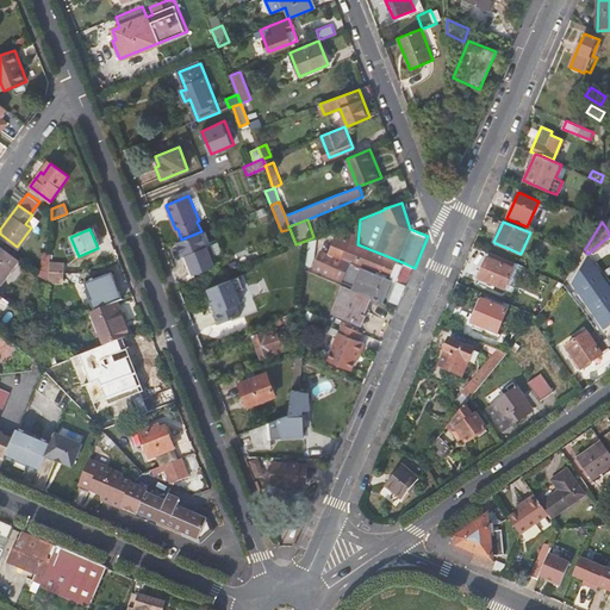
[(398,280),(405,263),(358,244),(352,242),(355,232),(348,230),(343,240),(336,236),(328,255),(322,251),(316,267),(355,285),(353,288),(371,297),(386,303),(387,299),(398,304),(408,284),(398,280)]
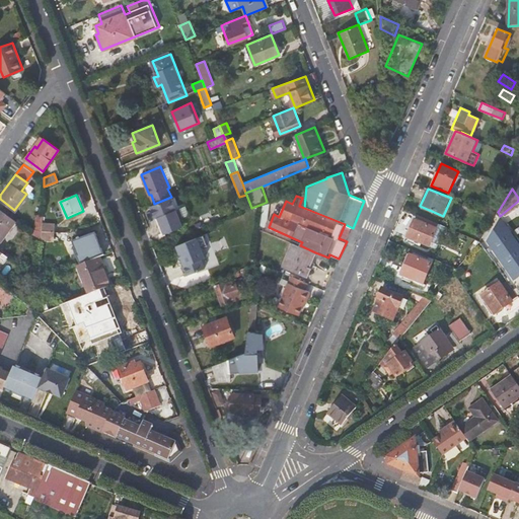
[(183,216),(181,208),(176,210),(171,198),(154,204),(151,206),(155,218),(158,217),(164,233),(183,226),(182,221),(186,220),(183,216)]
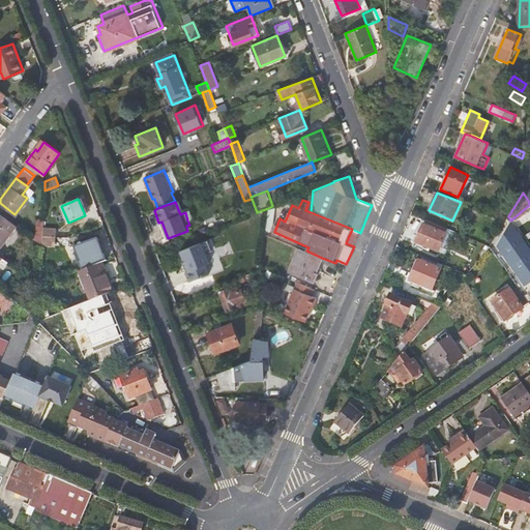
[(276,208),(268,208),(265,230),(272,232),(276,208)]
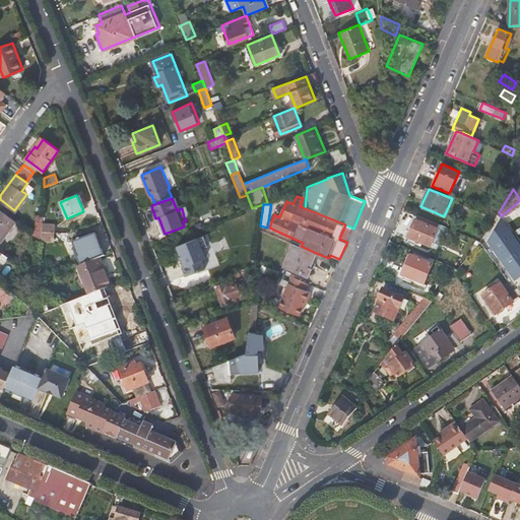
[(188,205),(182,208),(184,216),(191,213),(188,205)]
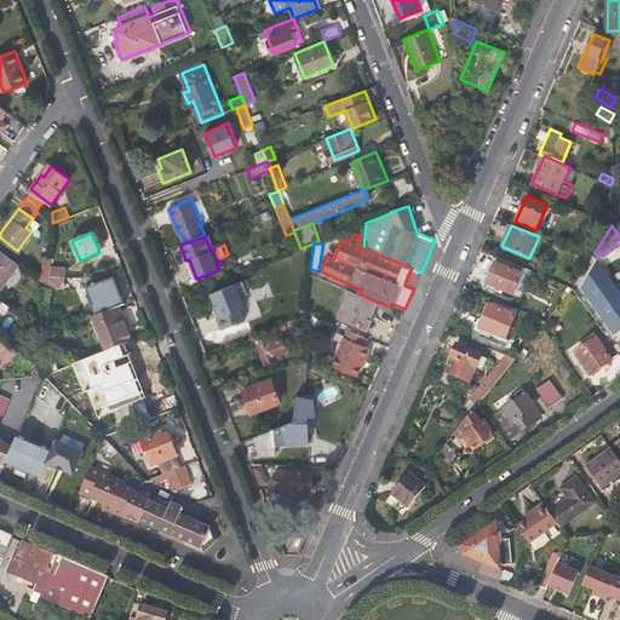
[(0,290),(18,264),(1,252),(0,251),(0,290)]
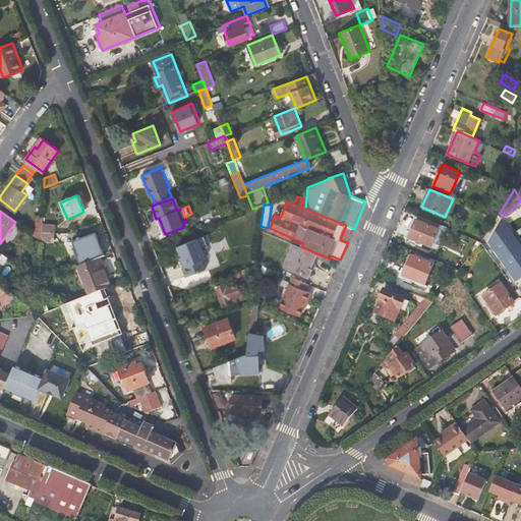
[(409,237),(431,247),(440,229),(416,219),(409,237)]
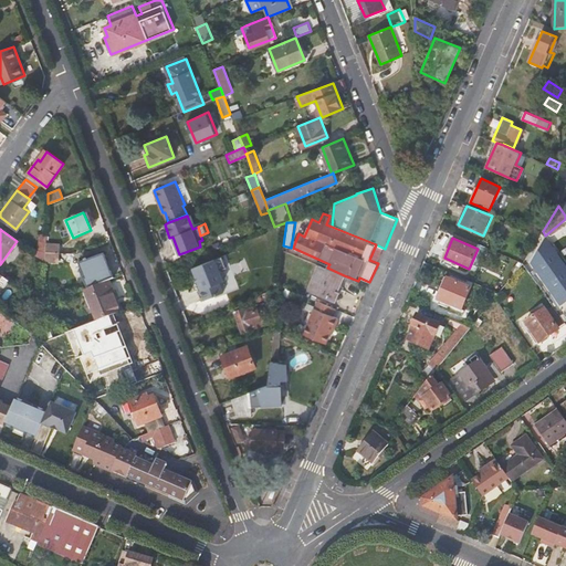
[(562,305),(565,302),(565,265),(546,238),(532,262),(562,305)]
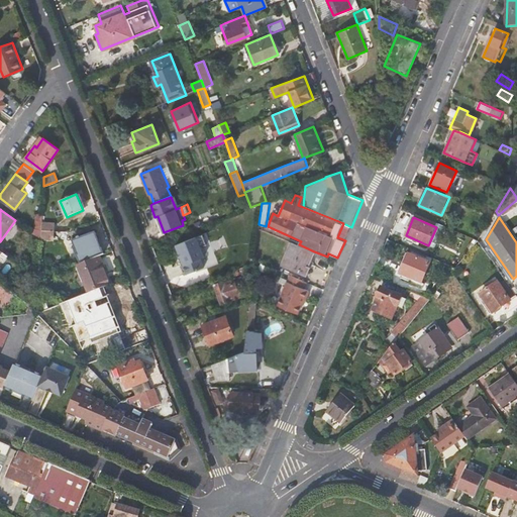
[(45,230),(44,238),(54,239),(55,222),(41,221),(40,230),(45,230)]
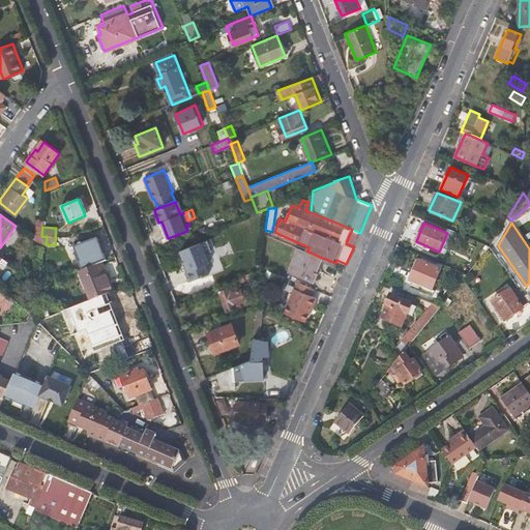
[(100,261),(107,259),(97,236),(75,245),(80,259),(79,259),(82,268),(100,261)]
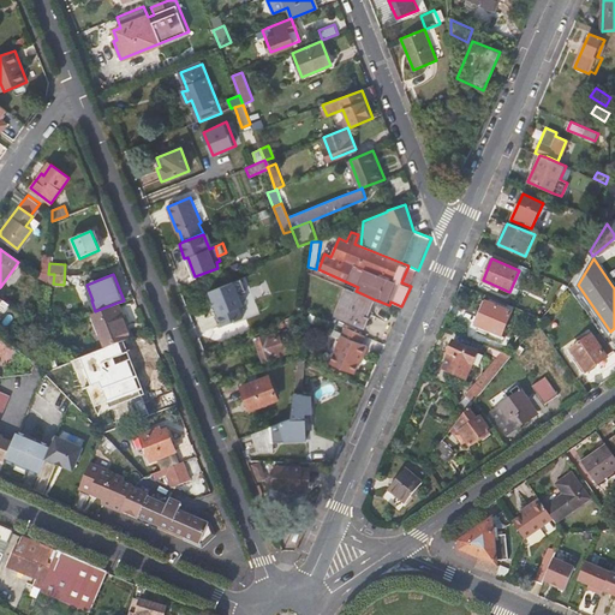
[(242,314),(239,306),(244,304),(234,280),(209,290),(220,315),(226,314),(228,320),(242,314)]
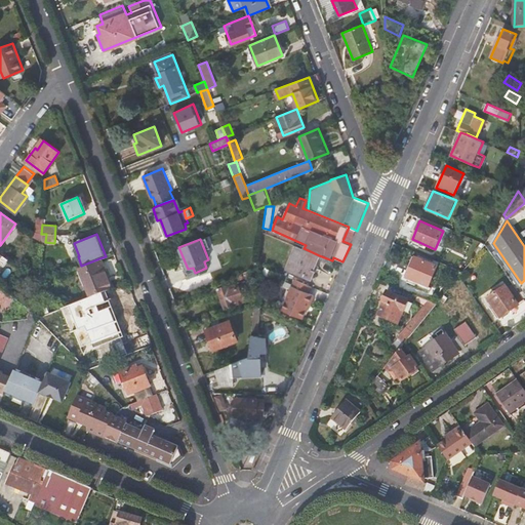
[(313,270),(319,255),(304,248),(297,246),(288,268),(311,279),(315,270),(313,270)]
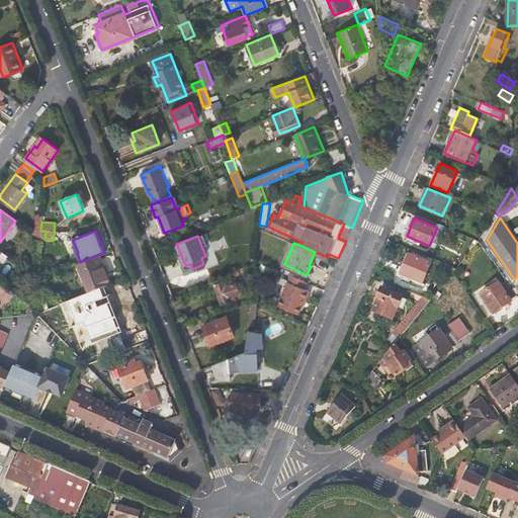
[(432,262),(410,253),(401,273),(424,282),(432,262)]
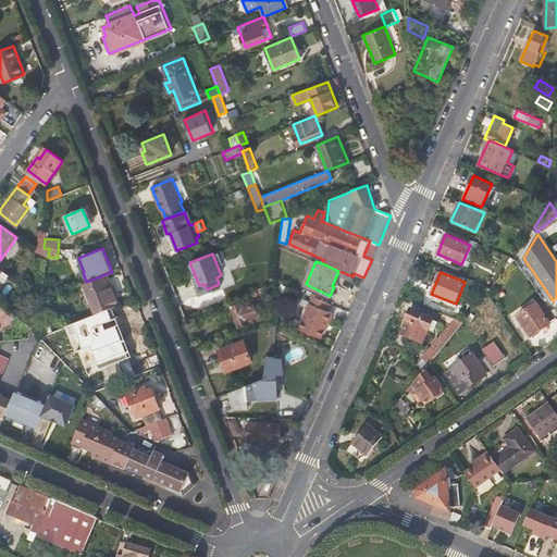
[(119,306),(106,274),(86,282),(83,283),(82,284),(94,316),(119,306)]
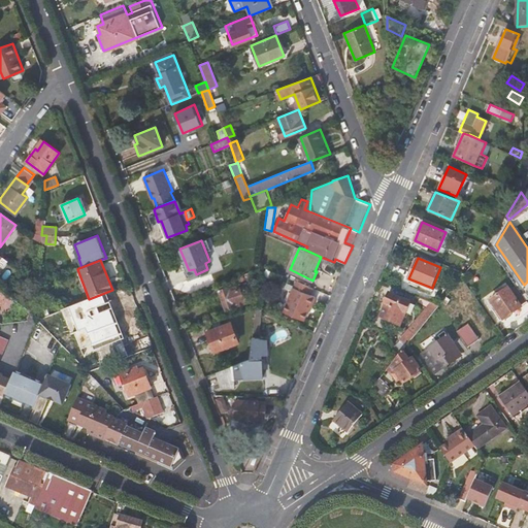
[(305,317),(308,308),(310,303),(314,304),(317,296),(310,293),(314,287),(307,285),(296,279),(285,307),(305,317)]
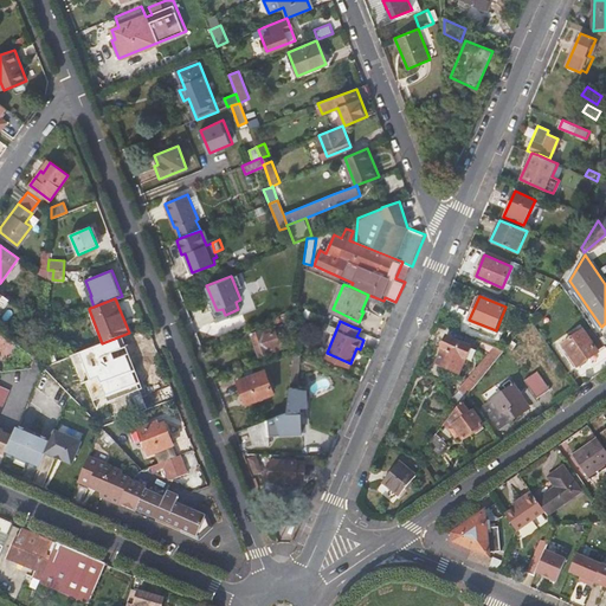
[(263,336),(259,327),(251,330),(259,355),(287,345),(281,329),(263,336)]
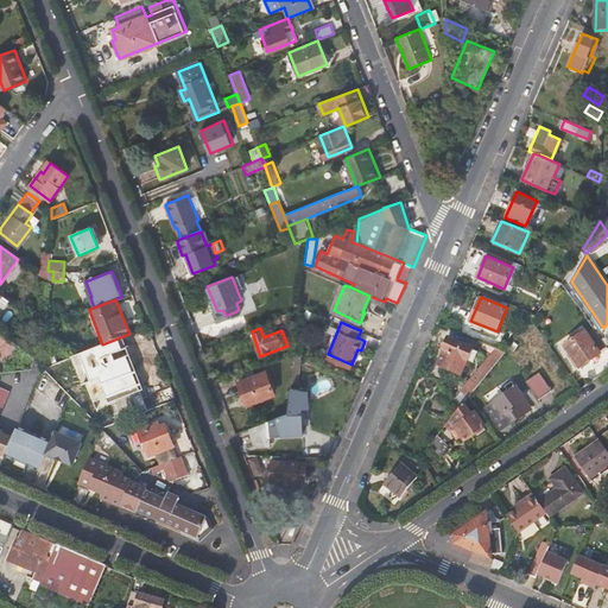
[(580,368),(602,353),(586,330),(564,344),(580,368)]
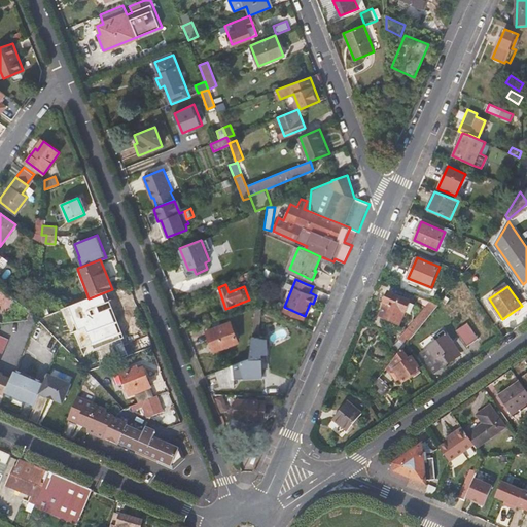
[(380,315),(400,323),(410,301),(389,292),(380,315)]
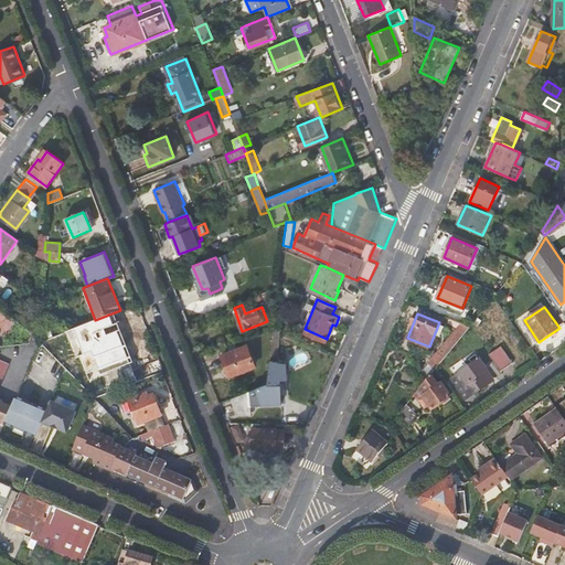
[(445,342),(427,363),(436,368),(437,366),(459,339),(470,326),(461,322),(445,342)]
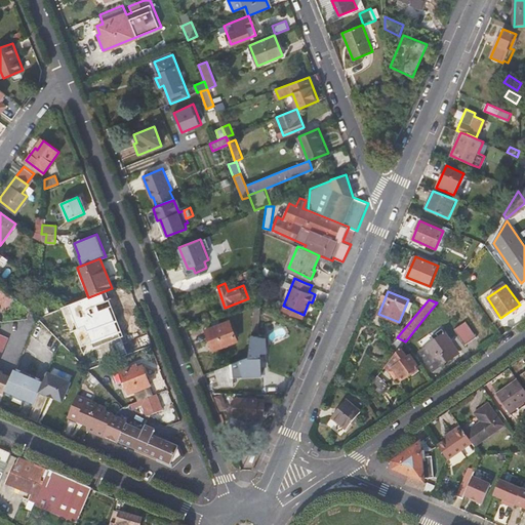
[(437,321),(445,316),(437,303),(427,315),(406,340),(412,351),(428,340),(425,335),(437,321)]
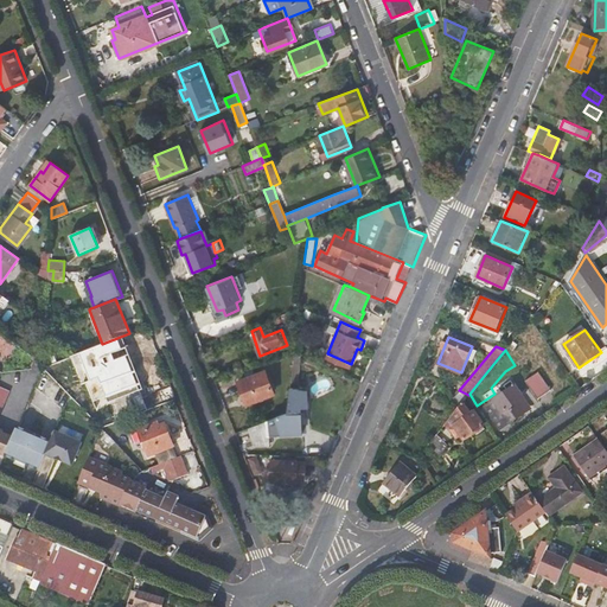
[(296,413),(302,356),(295,352),(294,352),(292,382),(289,411),(251,426),(255,445),(270,445),(269,434),(304,432),(302,413),(296,413)]
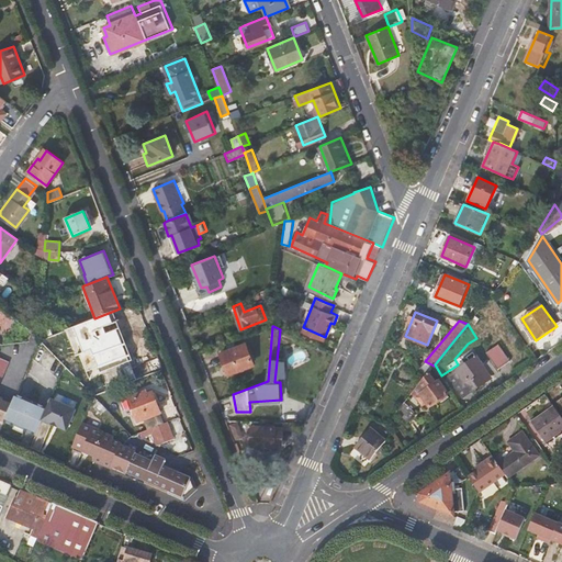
[(59,341),(56,334),(40,340),(66,367),(71,372),(93,395),(101,392),(86,372),(97,367),(80,333),(59,341)]
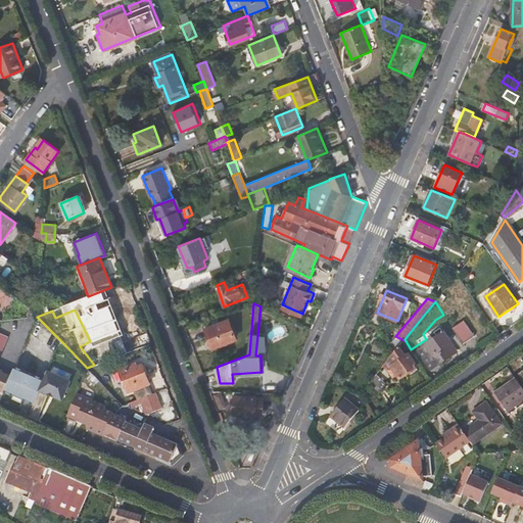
[(206,329),(214,347),(238,337),(230,319),(206,329)]
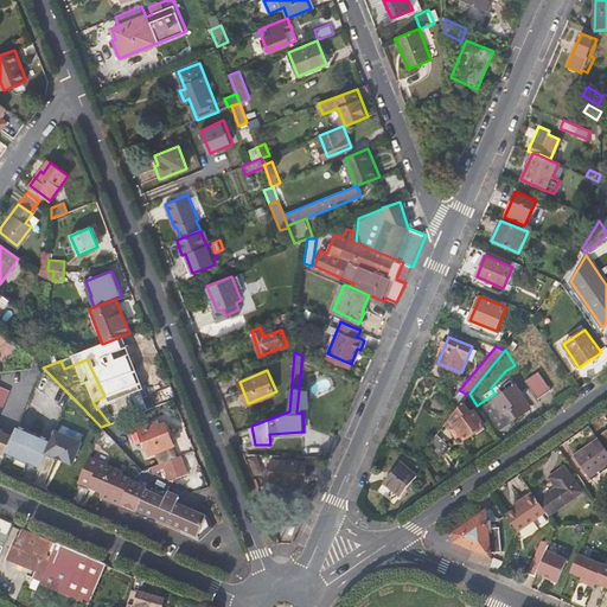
[(540,372),(526,381),(540,400),(553,390),(540,372)]
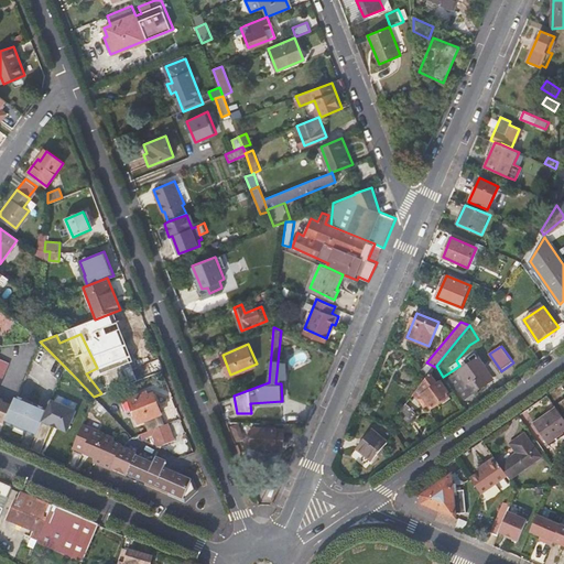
[(487,381),(492,377),(479,358),(452,377),(466,398),(488,383),(487,381)]
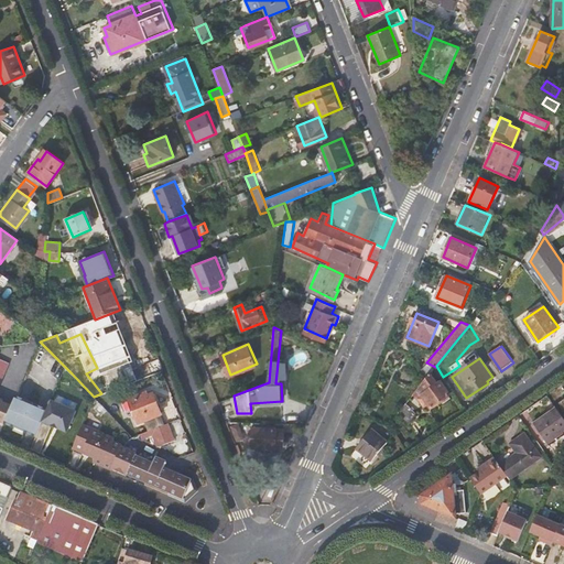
[(412,381),(419,387),(431,372),(435,367),(426,362),(412,381)]
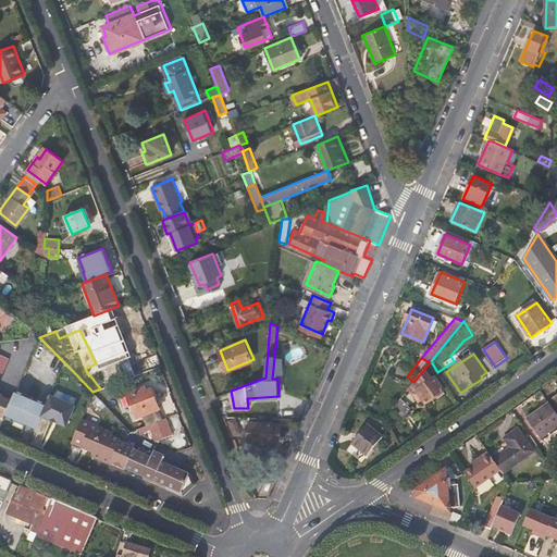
[(434,380),(425,368),(413,382),(409,387),(420,403),(424,399),(426,404),(445,391),(436,378),(434,380)]
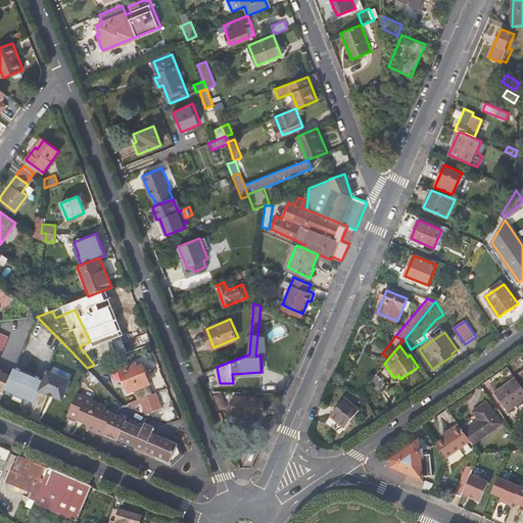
[(142,365),(137,367),(136,363),(120,370),(128,391),(150,383),(142,365)]
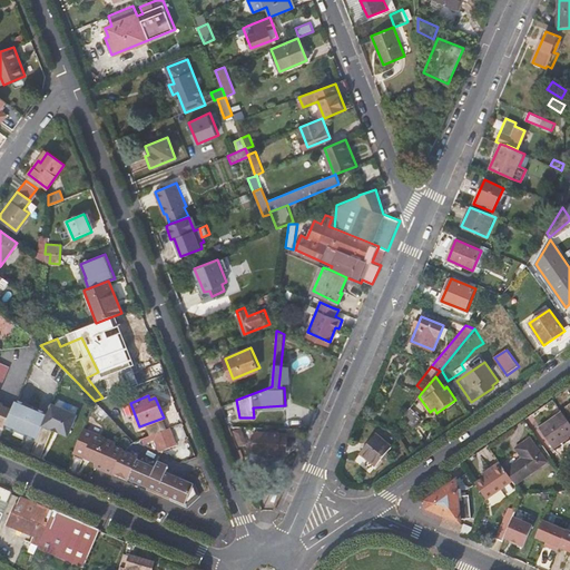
[(11,411),(5,428),(36,442),(42,426),(48,414),(16,400),(11,411)]
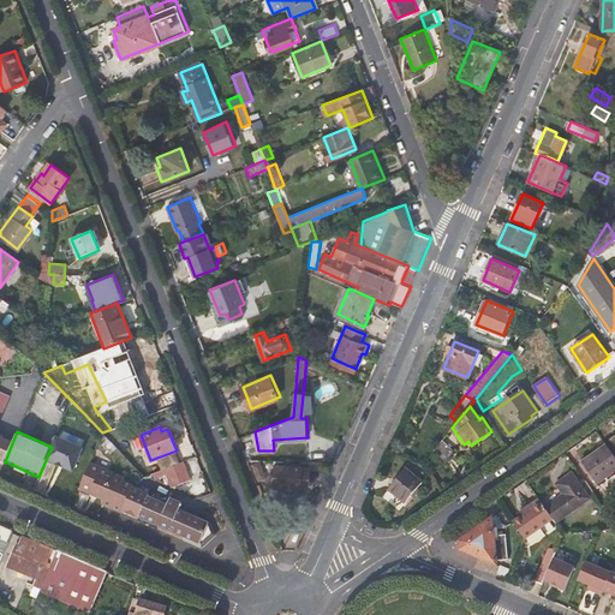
[(0,437),(0,459),(5,461),(12,443),(0,437)]
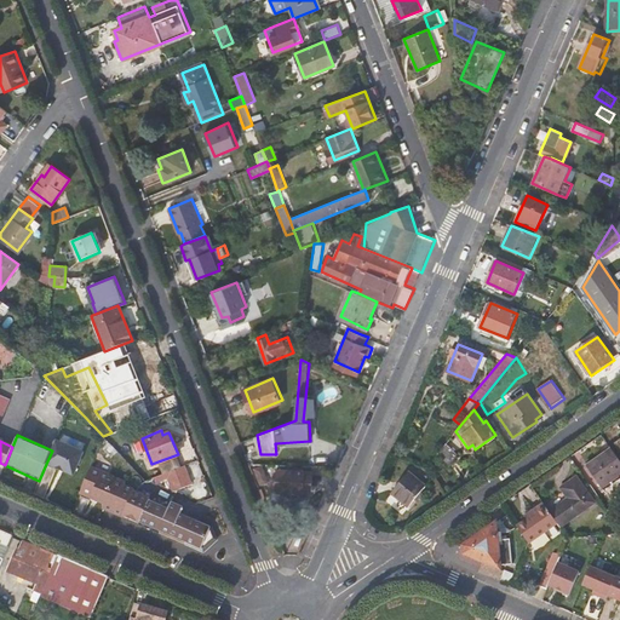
[(52,451),(46,464),(74,476),(84,453),(56,441),(52,451)]
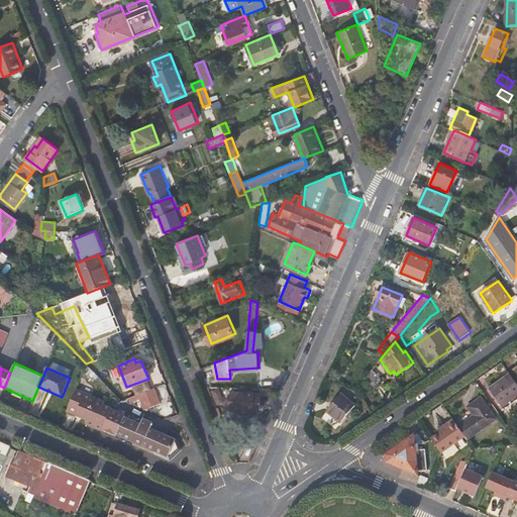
[(383,383),(371,371),(365,379),(377,390),(383,383)]
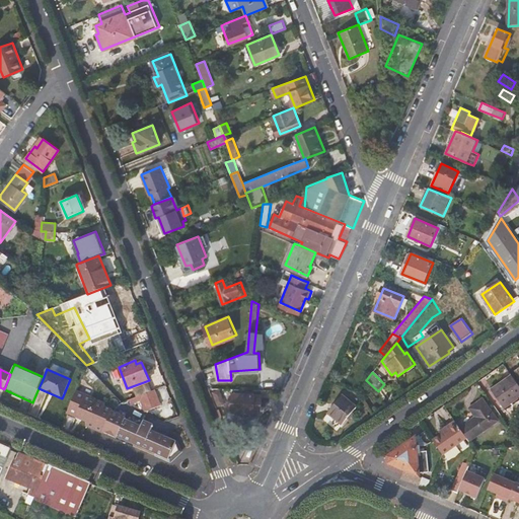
[(504,408),(518,396),(518,385),(512,375),(492,390),(504,408)]
